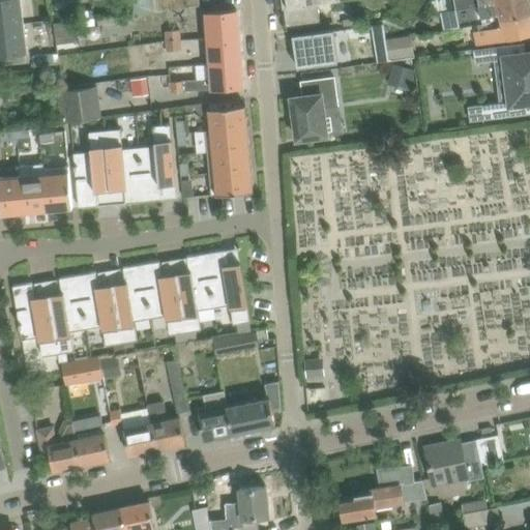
[(0,0),(0,25),(23,23),(19,0),(0,0)]
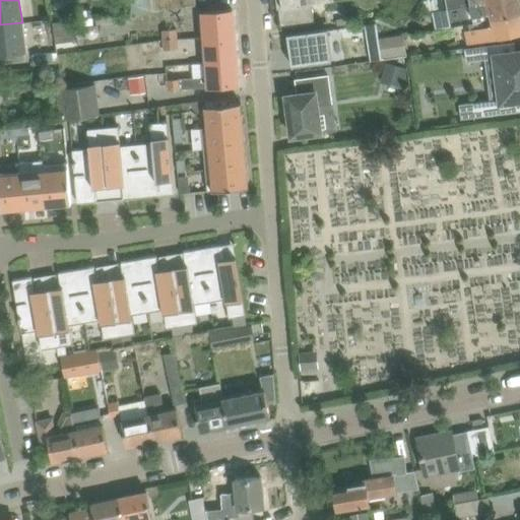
[(130,0),(131,11),(196,5),(195,0),(130,0)]
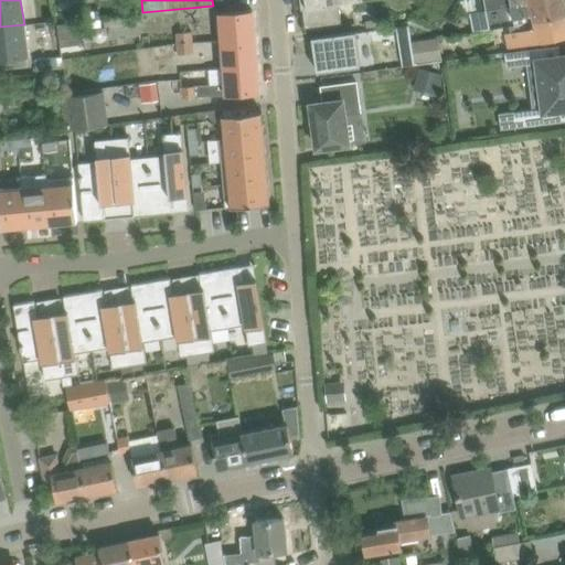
[(299,0),(301,9),(302,9),(338,4),(362,1),(362,0),(299,0)]
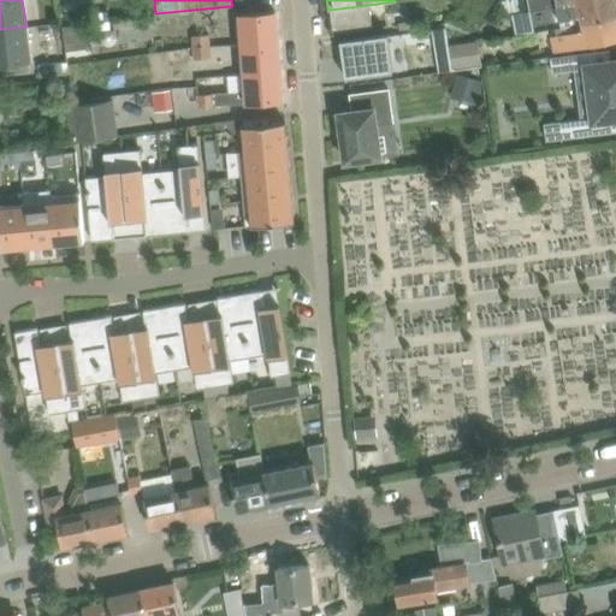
[(400,0),(368,5),(330,10),(333,34),(335,34),(335,33),(372,28),(372,24),(407,19),(403,0),(400,0)]
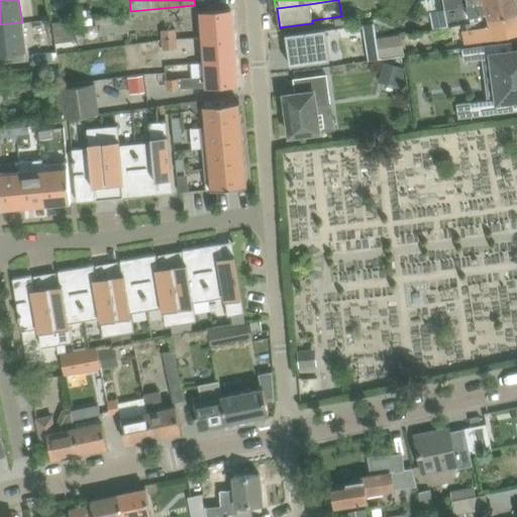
[(443,0),(445,9),(458,7),(489,0),(443,0)]
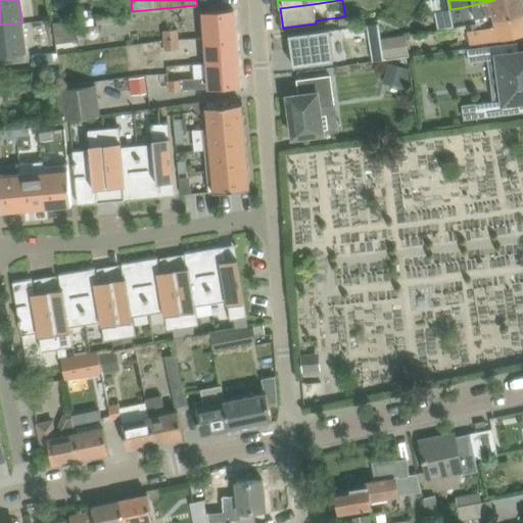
[(494,0),(464,7),(450,9),(453,21),(475,17),(476,22),(494,18),(494,19),(522,13),(522,4),(522,0),(494,0)]
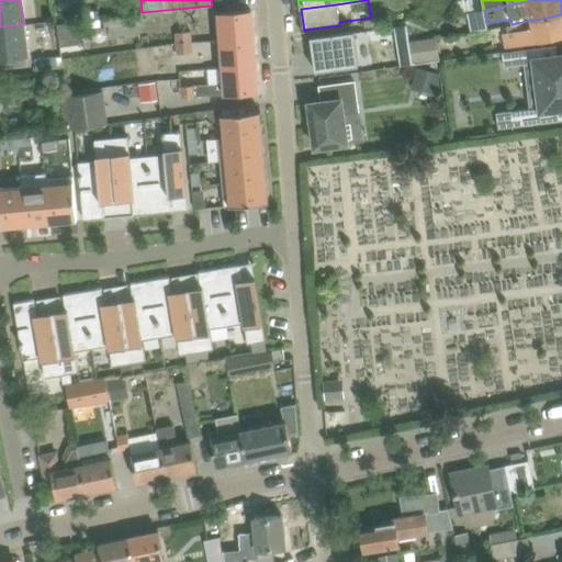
[(221,26),(216,26),(217,38),(217,40),(253,37),(250,10),(220,12),(221,26)]
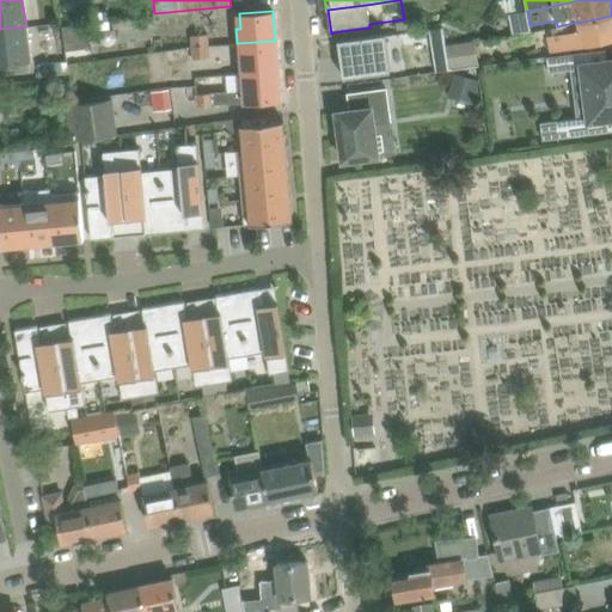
[(611,16),(579,23),(579,22),(557,26),(552,28),(554,35),(549,36),(552,51),(595,42),(611,38),(611,16)]
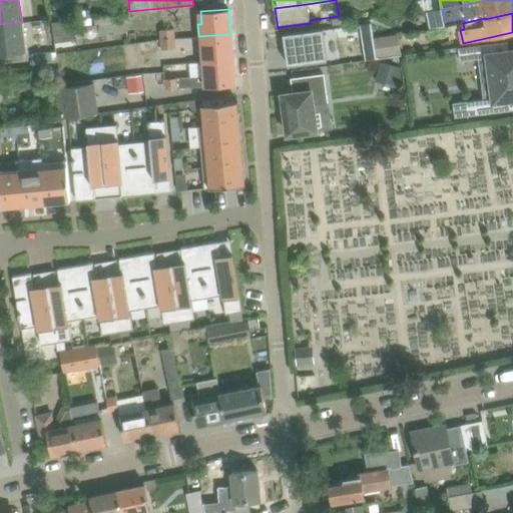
[(54,21),(56,43),(74,41),(71,19),(54,21)]
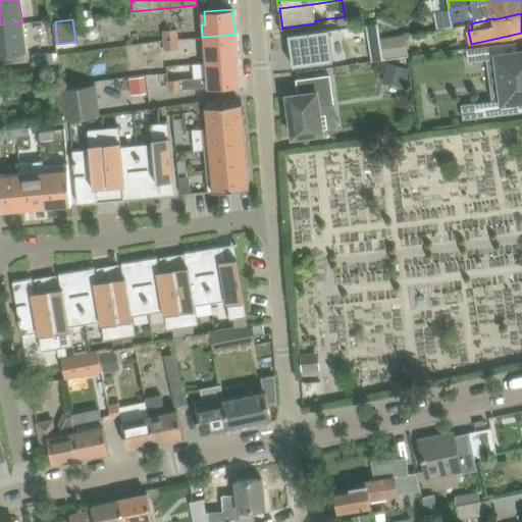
[(22,22),(0,24),(0,52),(2,53),(3,63),(25,60),(24,50),(25,50),(22,22)]
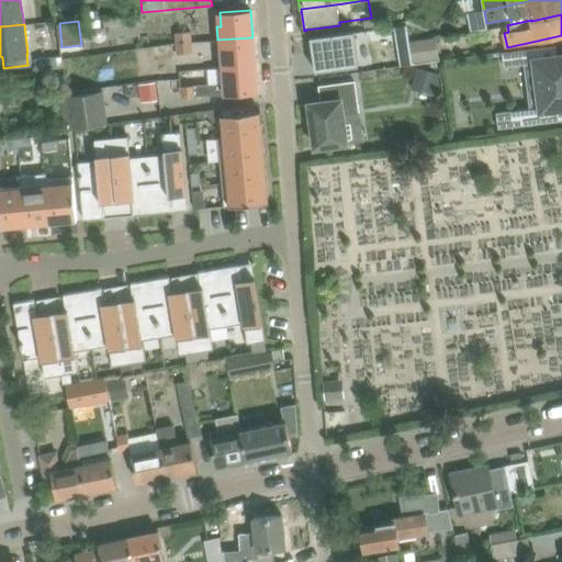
[(408,38),(406,25),(394,26),(396,40),(408,38)]
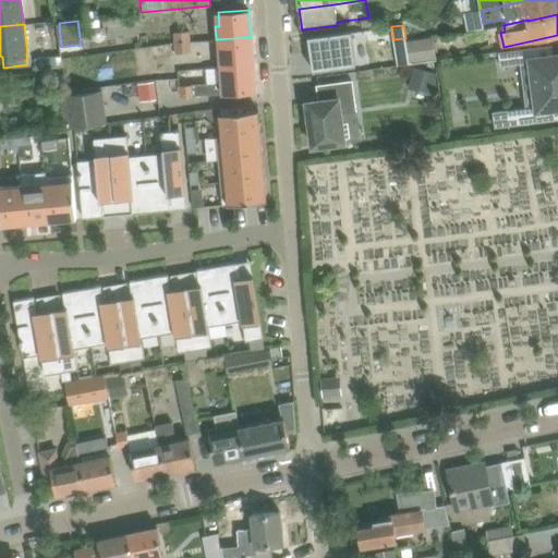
[(173,32),(174,41),(191,39),(190,29),(173,32)]
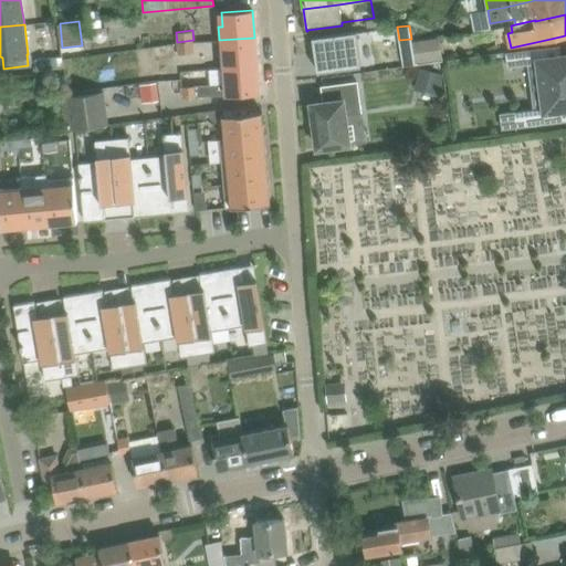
[(350,30),(306,37),(310,55),(312,71),(356,65),(350,30)]
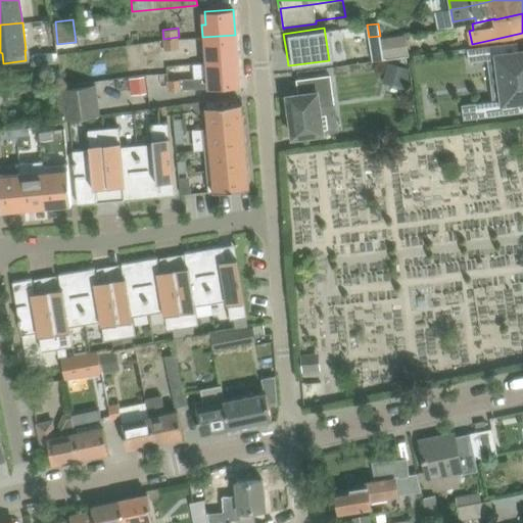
[(235,35),(202,37),(202,38),(206,38),(207,52),(203,52),(204,63),(208,62),(237,60),(235,35)]
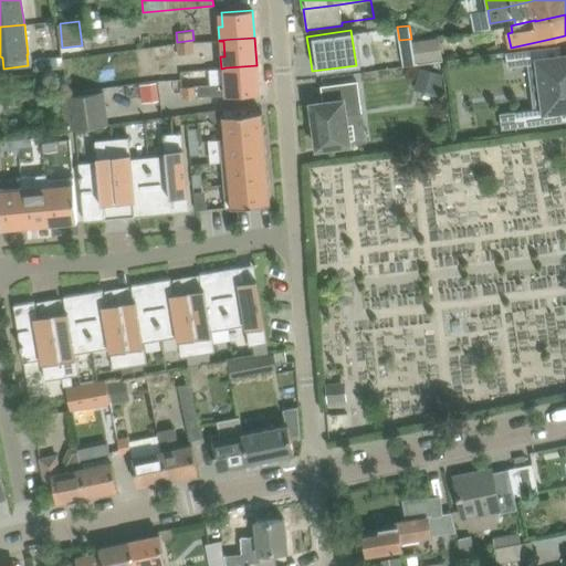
[(411,42),(415,64),(442,60),(439,38),(411,42)]
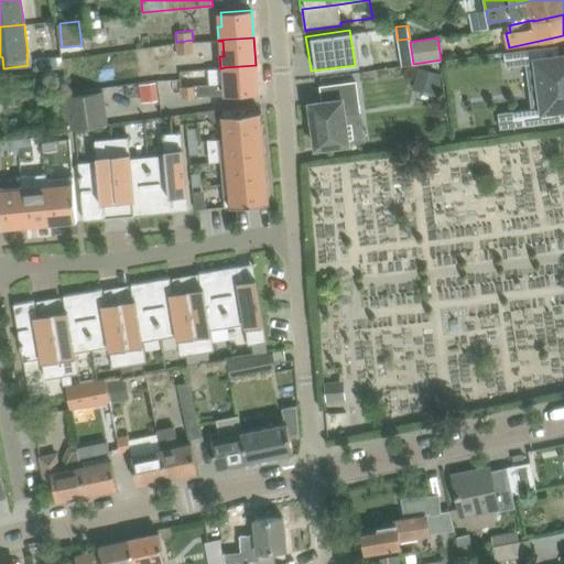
[(193,40),(176,42),(177,53),(193,52),(193,40)]
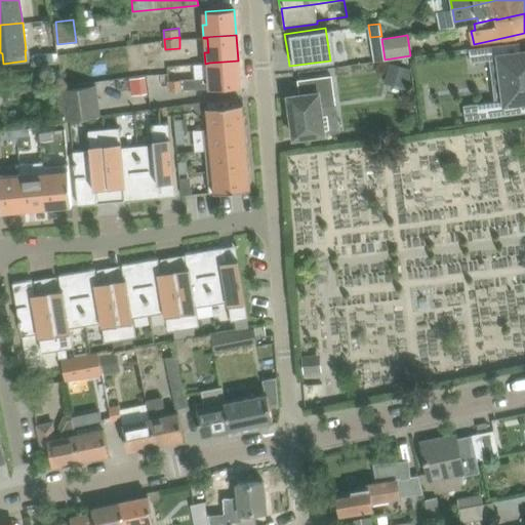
[(524,53),(502,56),(501,44),(469,49),(471,63),(501,58),(507,99),(476,104),(478,118),(516,114),(515,99),(524,98),(524,53)]
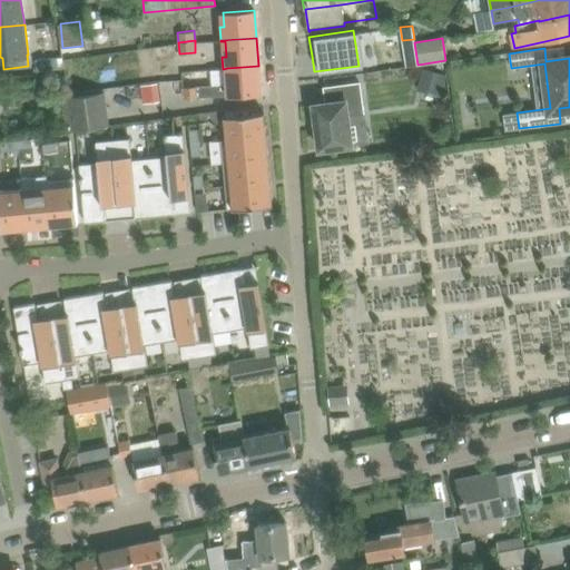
[(36,60),(38,71),(64,68),(62,57),(36,60)]
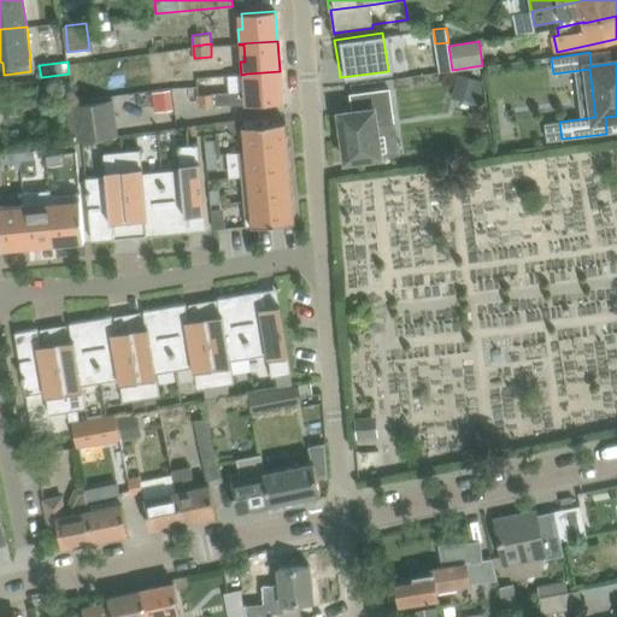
[(198,105),(244,103),(244,104),(282,101),(280,71),(246,74),(247,90),(212,92),(197,93),(198,105)]
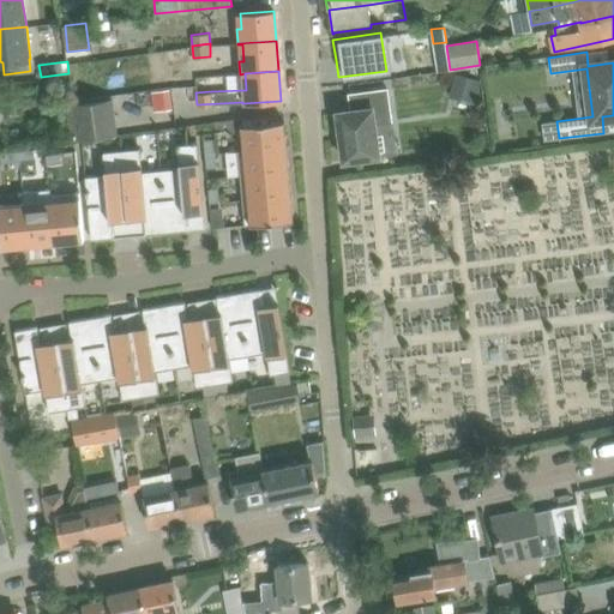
[(391,121),(387,89),(349,94),(351,110),(337,113),(343,162),(379,156),(374,124),(391,121)]
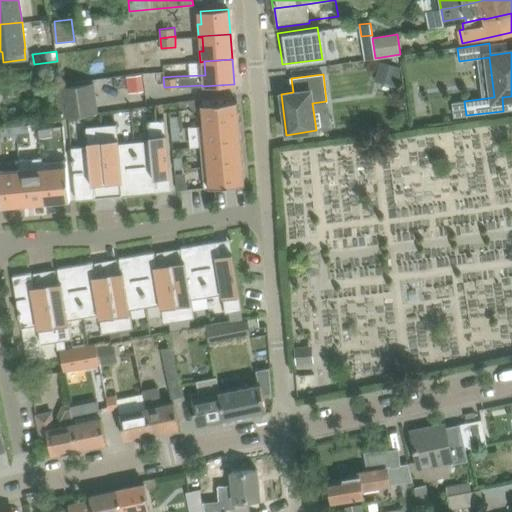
[(94,82),(60,86),(64,116),(98,112),(94,82)]
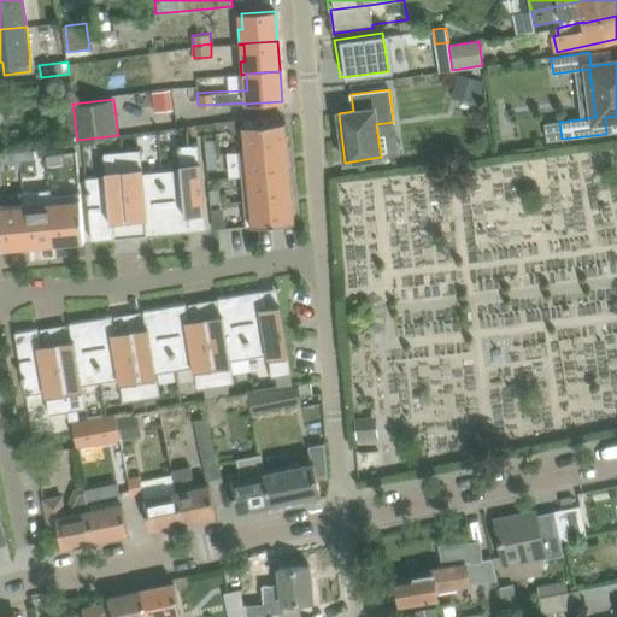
[(242,129),(245,151),(245,152),(287,147),(286,123),(286,122),(280,123),(280,117),(242,121),(244,125),(242,127),(242,129)]
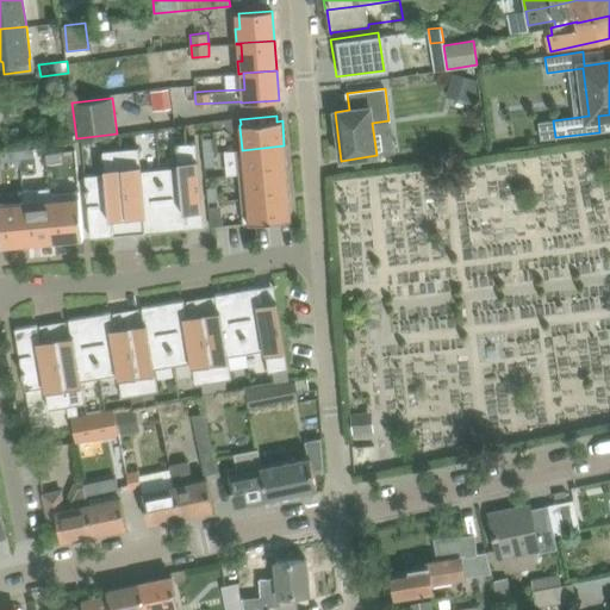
[(203,139),(204,154),(213,153),(212,138),(203,139)]
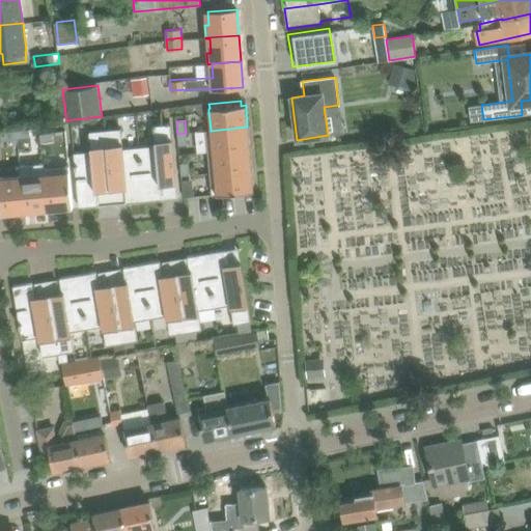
[(139,146),(144,200),(163,199),(162,184),(176,183),(170,123),(154,124),(156,144),(139,146)]
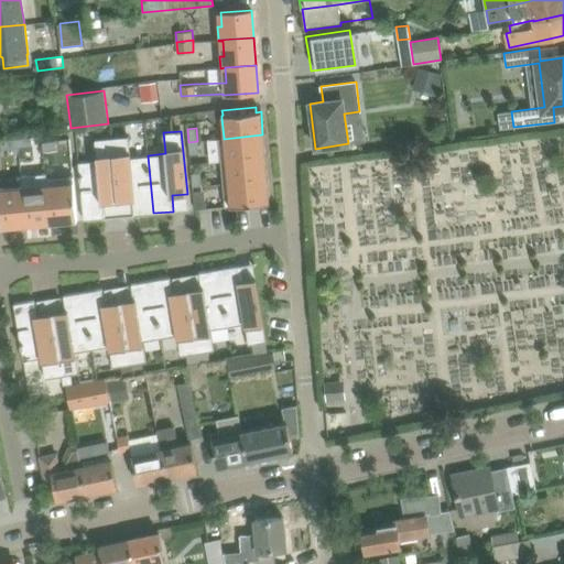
[(218,138),(220,161),(264,158),(262,134),(224,139),(224,138),(218,138)]
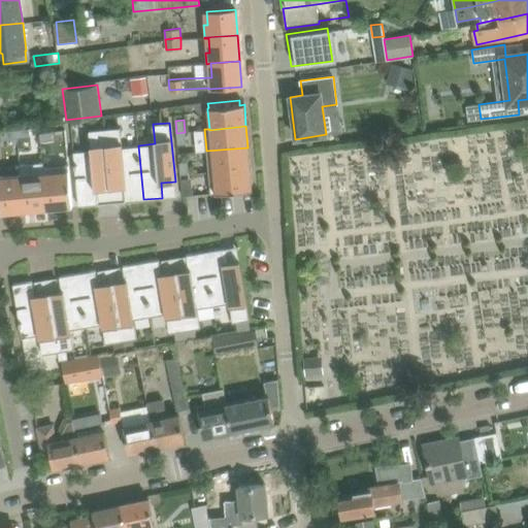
[(138,145),(122,146),(121,127),(104,129),(110,188),(124,187),(125,201),(143,199),(138,145)]
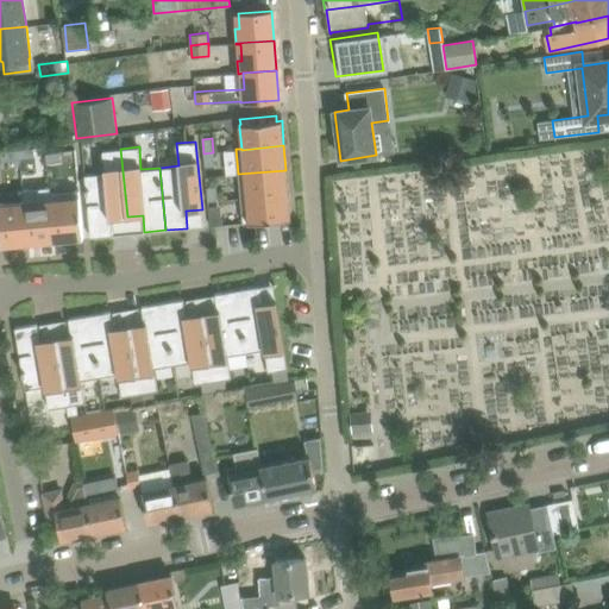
[(33,149),(19,150),(20,159),(35,158),(33,149)]
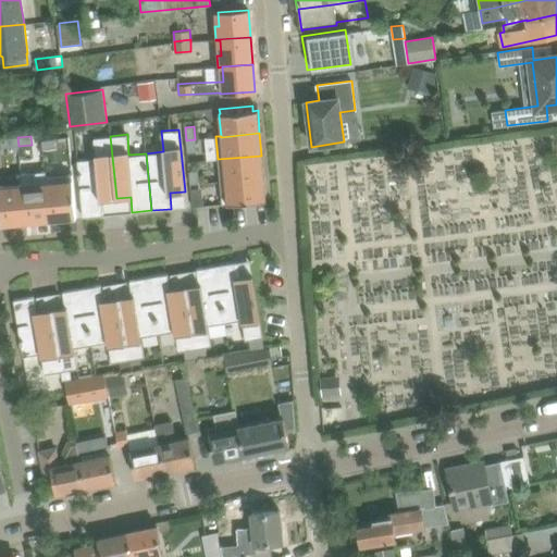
[(110,136),(94,137),(96,158),(77,160),(83,217),(103,214),(101,199),(116,198),(110,136)]
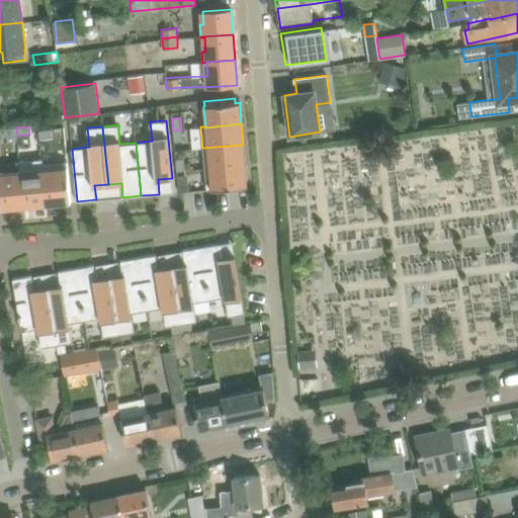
[(17,136),(16,127),(4,130),(5,138),(17,136)]
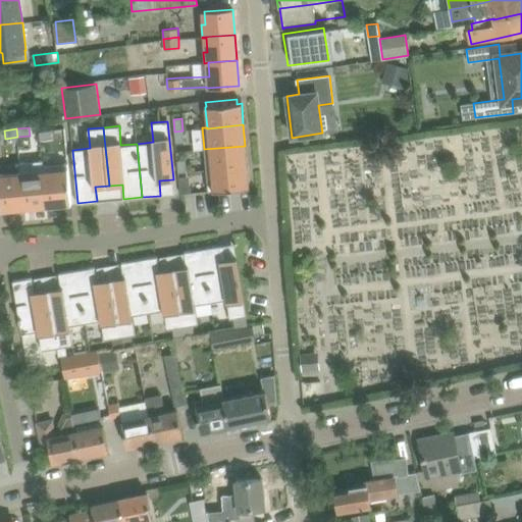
[(39,132),(40,140),(52,139),(51,131),(39,132)]
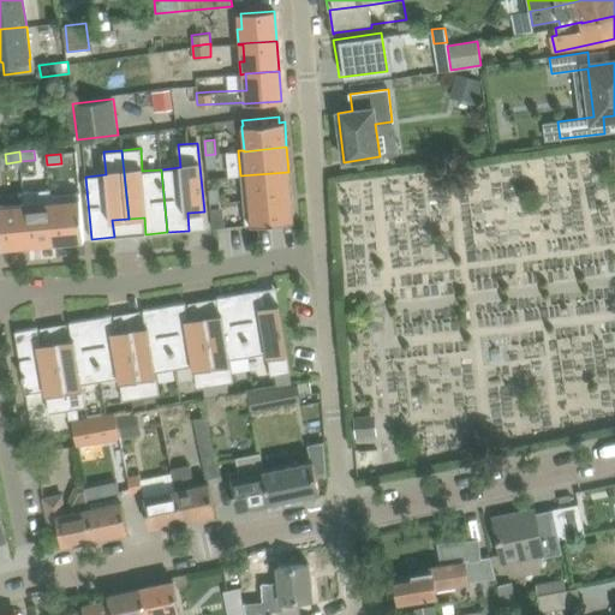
[(215,154),(206,155),(207,169),(216,168),(215,154)]
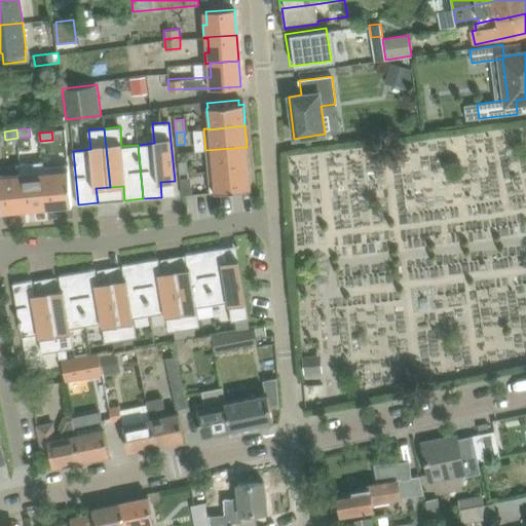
[(247,147),(205,150),(208,172),(249,167),(247,147)]
